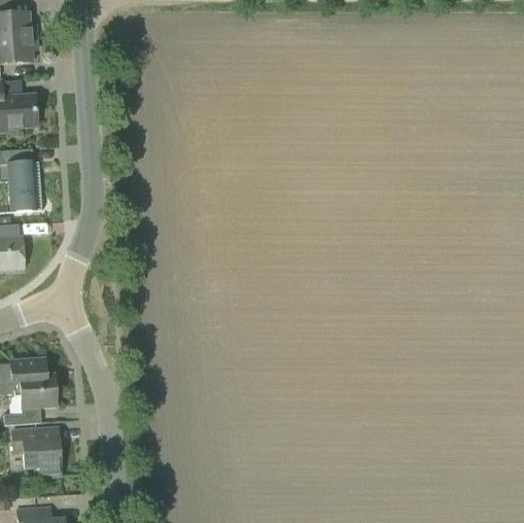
[(0,38),(37,36),(37,24),(31,25),(30,11),(0,13),(0,38)]
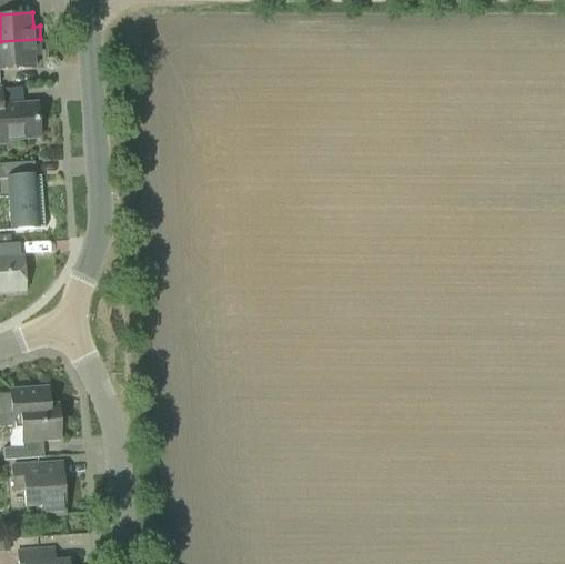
[(40,39),(0,41),(0,81),(1,81),(0,69),(0,68),(36,66),(34,52),(41,51),(40,39)]
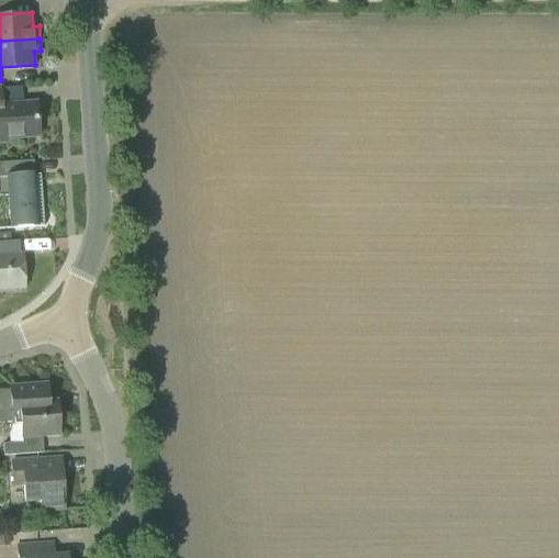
[(2,99),(1,85),(0,85),(0,138),(6,138),(9,135),(41,133),(37,100),(12,102),(12,99),(2,99)]
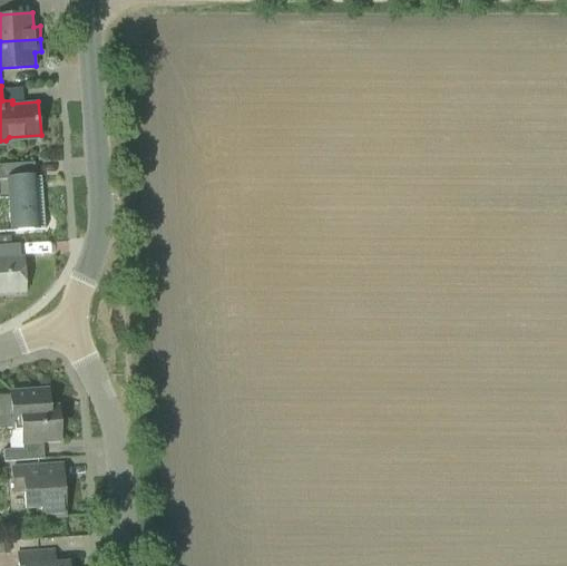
[(38,185),(36,159),(0,162),(0,187),(0,196),(10,195),(12,228),(47,225),(45,184),(38,185)]
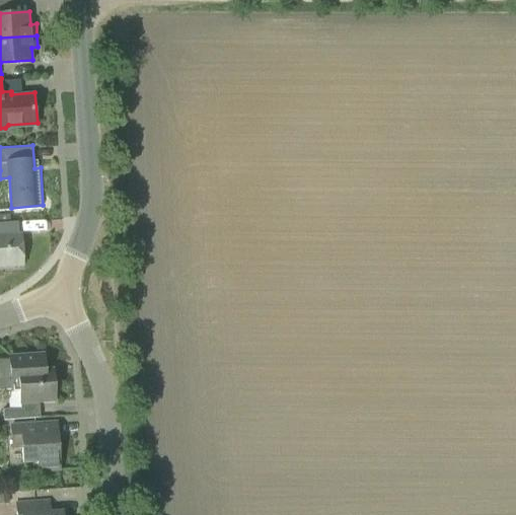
[(0,232),(0,265),(24,264),(22,231),(0,232)]
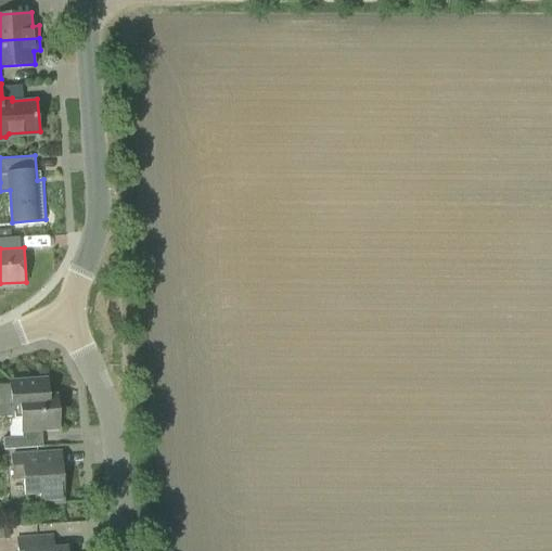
[(24,428),(43,427),(61,426),(60,399),(51,399),(49,375),(12,377),(14,414),(23,414),(24,428)]
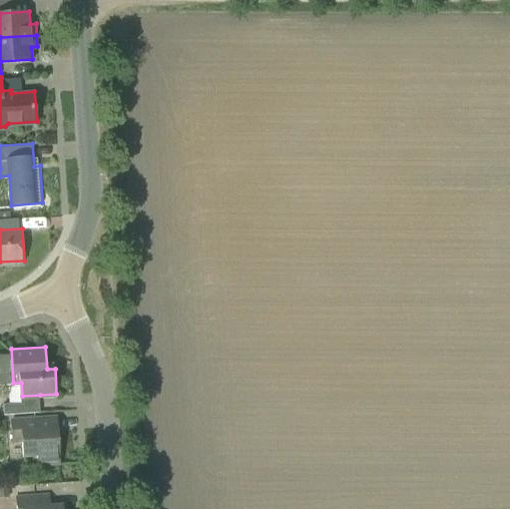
[(38,428),(38,416),(13,417),(15,442),(24,441),(25,455),(38,454),(39,463),(61,461),(58,426),(38,428)]
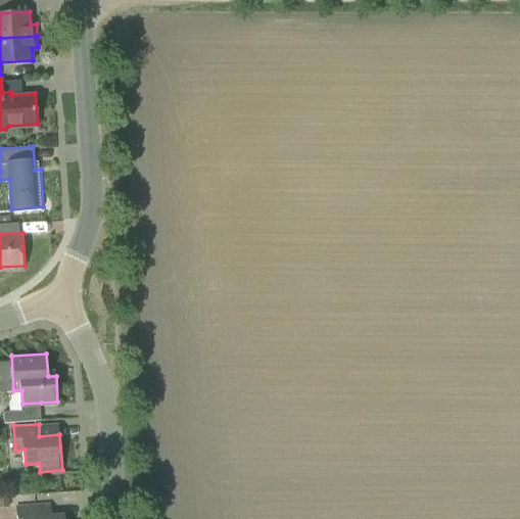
[(53,514),(52,501),(18,503),(19,518),(65,518),(65,513),(53,514)]
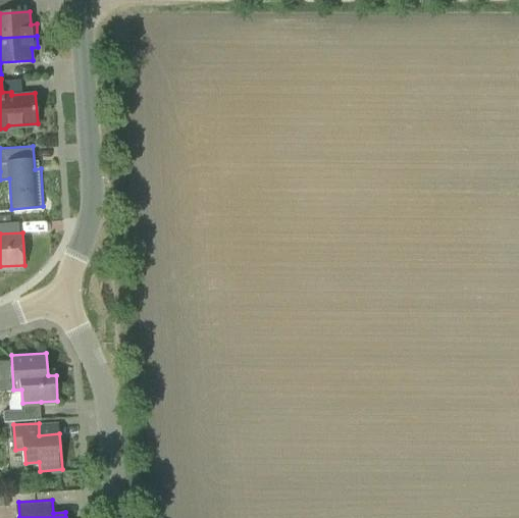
All buildings are outlined.
